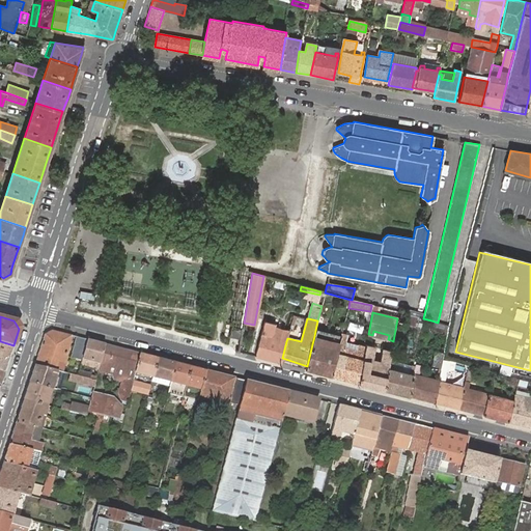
[(448,326),(431,320),(428,331),(446,335),(448,326)]
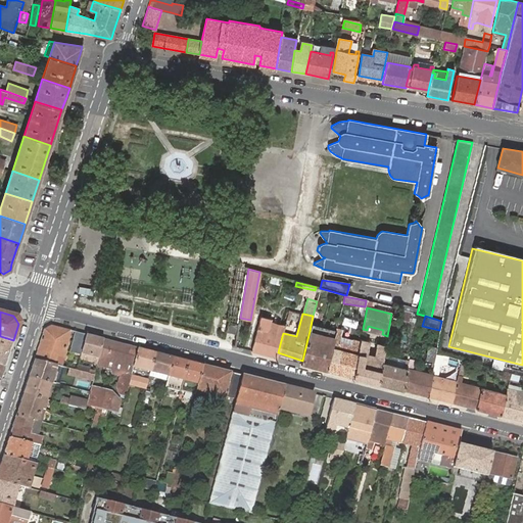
[(260,317),(251,351),(277,358),(278,352),(282,336),(268,332),(271,320),(260,317)]
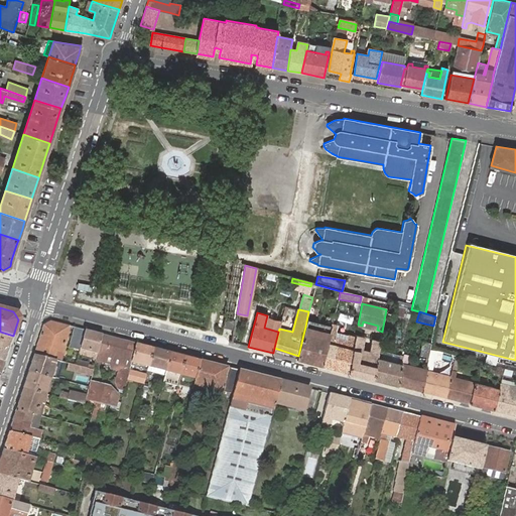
[(234,330),(236,320),(226,318),(224,327),(234,330)]
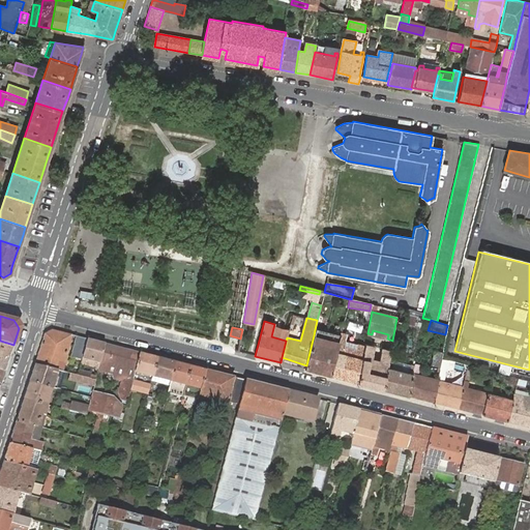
[(45,332),(34,364),(55,370),(57,360),(63,362),(70,334),(52,329),(45,332)]
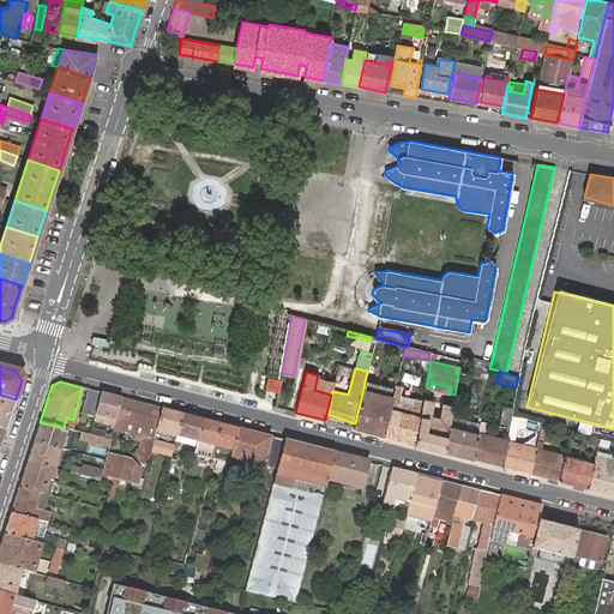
[(432,383),(431,387),(449,392),(450,387),(432,383)]
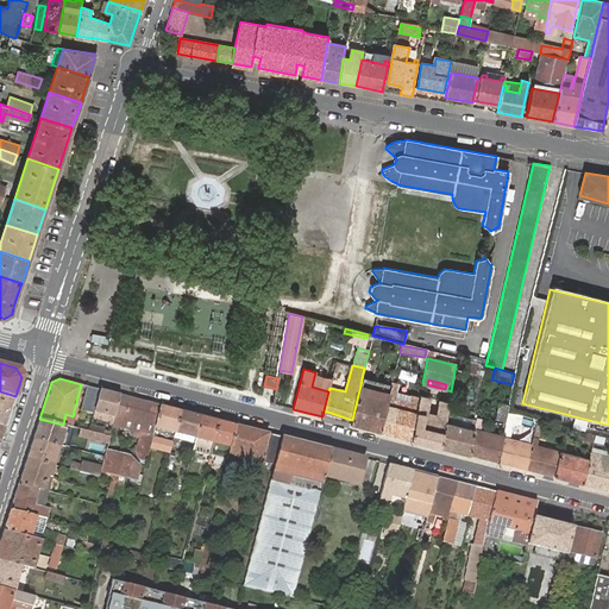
[(351,424),(380,431),(389,393),(385,391),(383,399),(363,394),(365,387),(360,385),(358,395),(352,420),(351,424)]
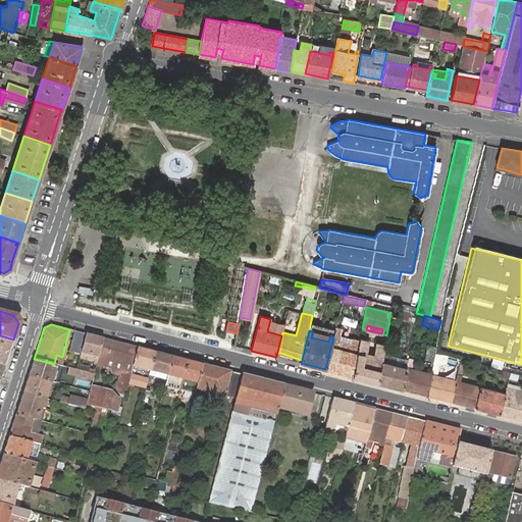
[(73,351),(69,367),(73,368),(76,369),(77,364),(80,355),(81,353),(81,351),(86,333),(75,331),(70,351),(73,351)]
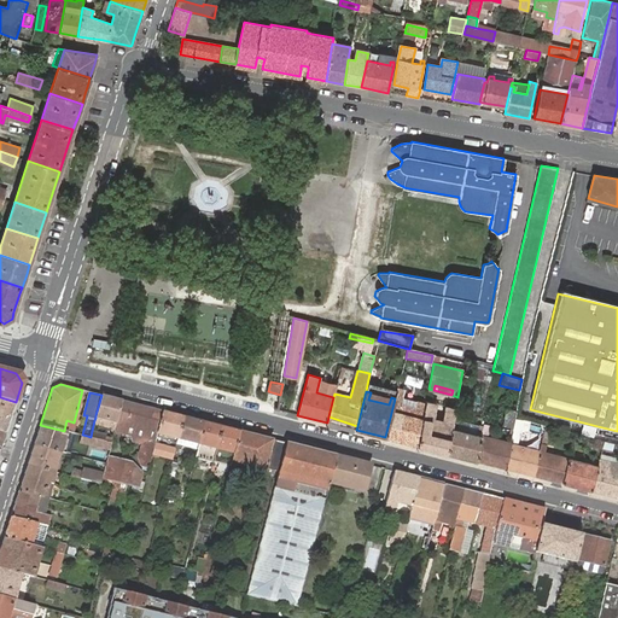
[(111,430),(114,431),(115,426),(116,425),(117,421),(122,401),(101,395),(95,415),(95,418),(94,420),(112,425),(111,430)]
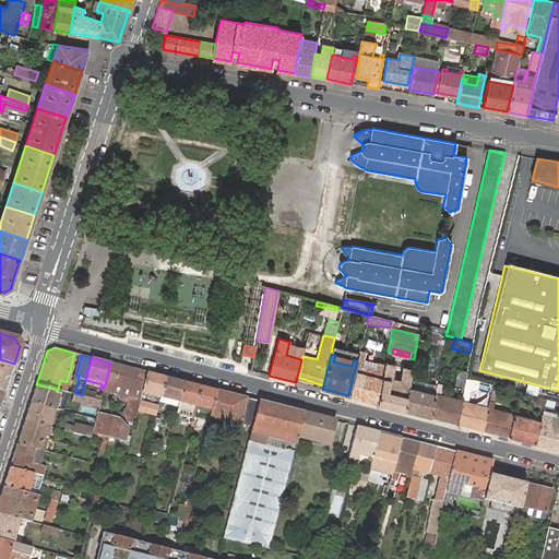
[(10,375),(14,364),(0,359),(0,389),(6,391),(10,375)]
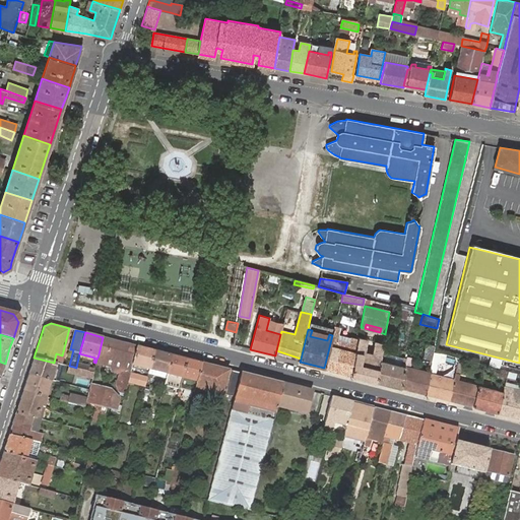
[(337,335),(333,334),(332,335),(324,368),(351,376),(358,344),(353,343),(351,351),(342,349),(344,341),(336,339),(337,335)]
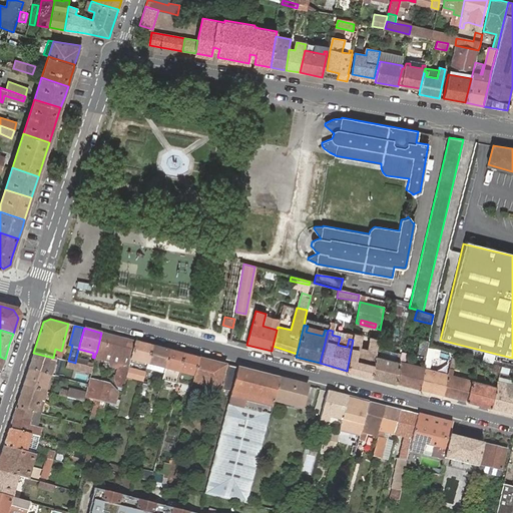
[(135,341),(101,333),(97,350),(96,353),(119,359),(116,367),(118,368),(115,380),(119,381),(118,387),(120,387),(119,390),(122,391),(126,376),(128,369),(130,359),(135,341)]
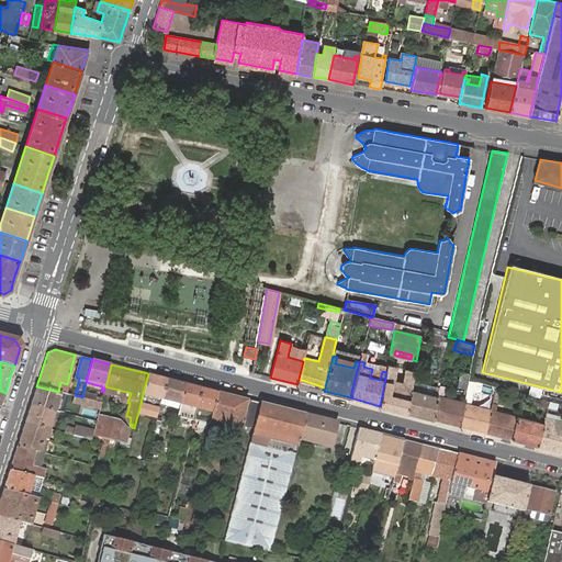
[(386,372),(380,406),(406,413),(412,381),(414,371),(405,369),(404,384),(393,382),(396,367),(388,364),(386,372)]
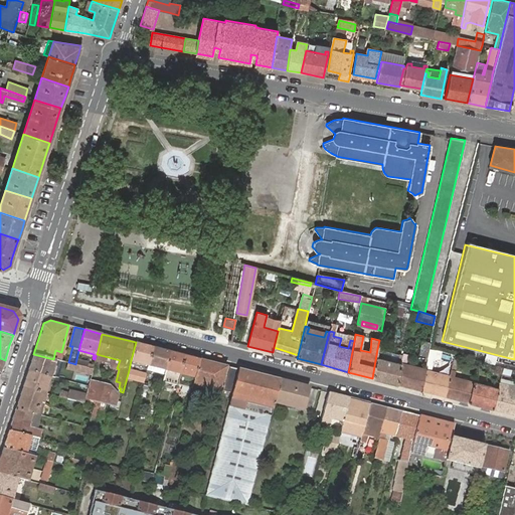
[(350,340),(341,338),(339,346),(348,348),(350,340)]
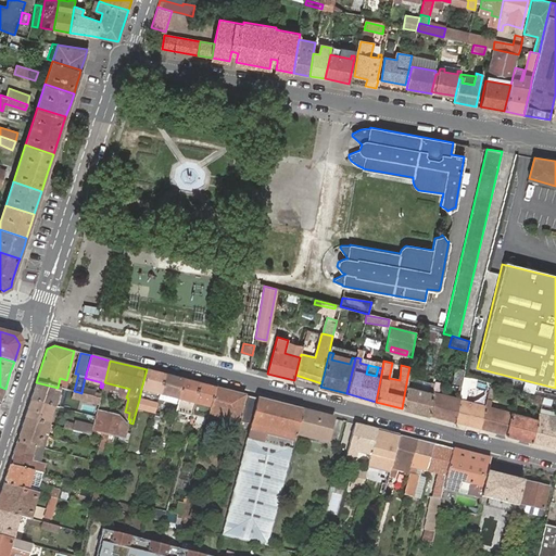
[(462,387),(463,376),(464,369),(454,367),(451,386),(462,387)]
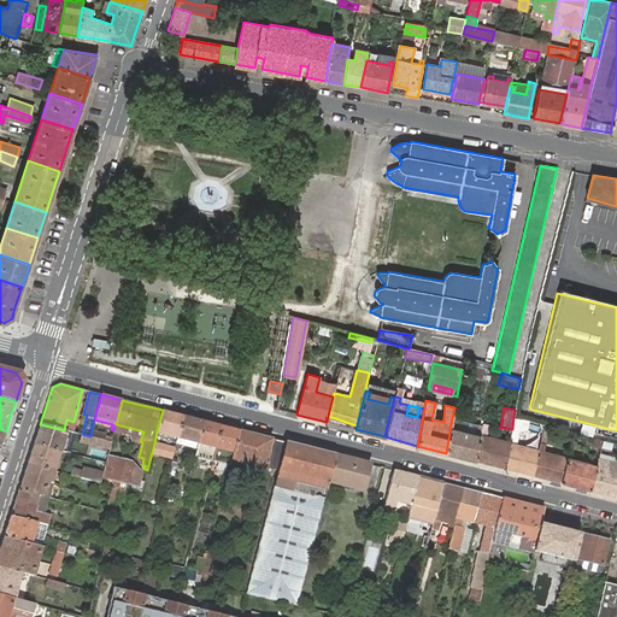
[(183,416),(163,410),(157,432),(177,438),(183,416)]
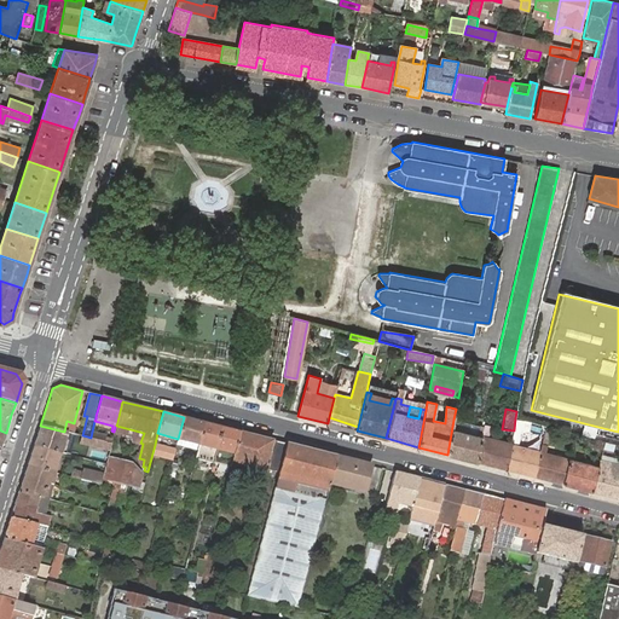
[(204,422),(184,417),(178,439),(198,444),(204,422)]
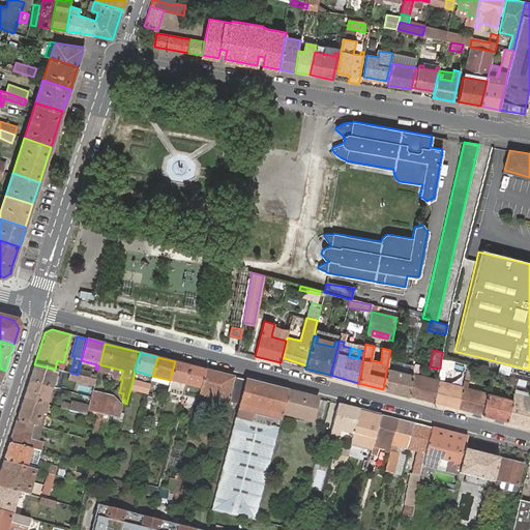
[(451,370),(452,361),(441,358),(440,369),(438,380),(434,402),(458,408),(463,386),(443,382),(446,369),(451,370)]
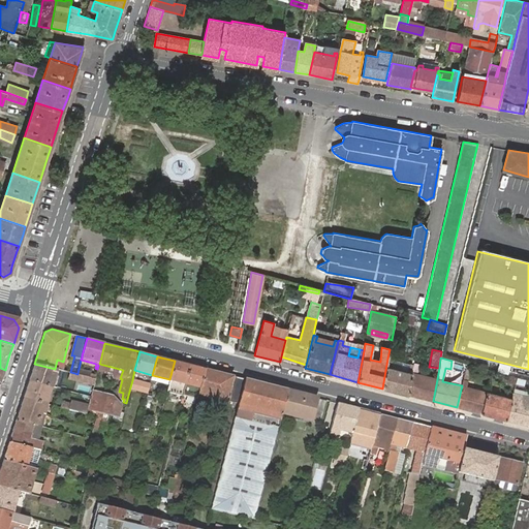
[(411,373),(412,367),(407,366),(406,372),(394,369),(396,361),(387,359),(382,389),(407,395),(411,373)]
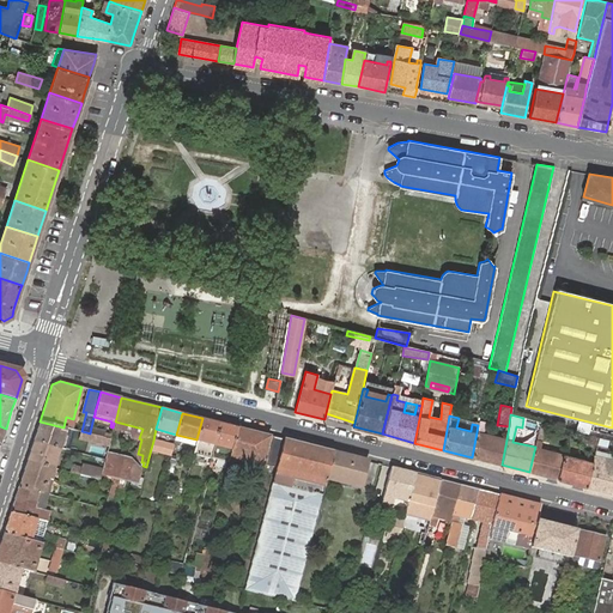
[(200,463),(208,465),(211,457),(213,445),(219,423),(202,418),(196,439),(196,442),(193,454),(202,456),(200,463)]
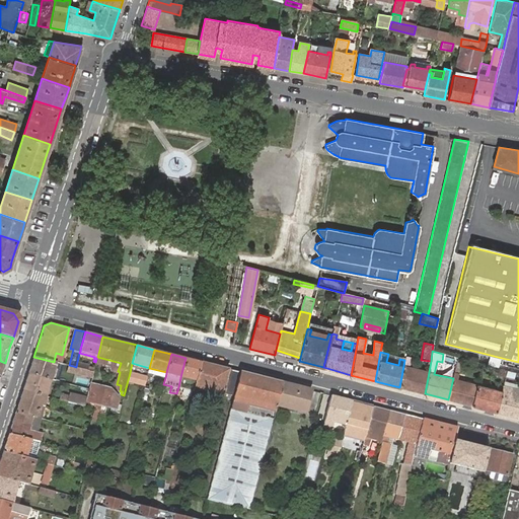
[(31,362),(28,373),(49,379),(51,379),(55,381),(56,377),(52,376),(55,362),(54,362),(33,357),(31,362)]
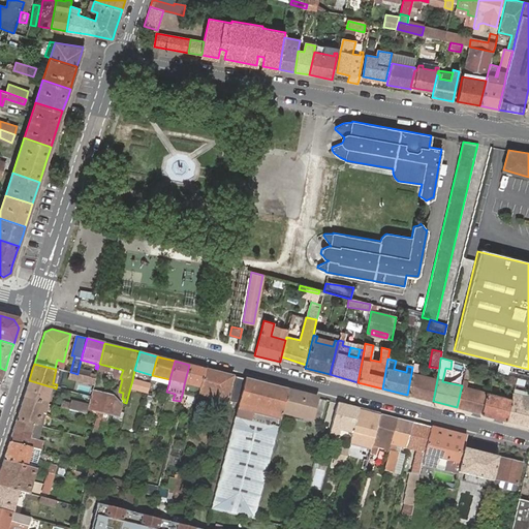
[(98,365),(97,369),(113,373),(115,377),(120,378),(123,370),(99,364),(98,365)]
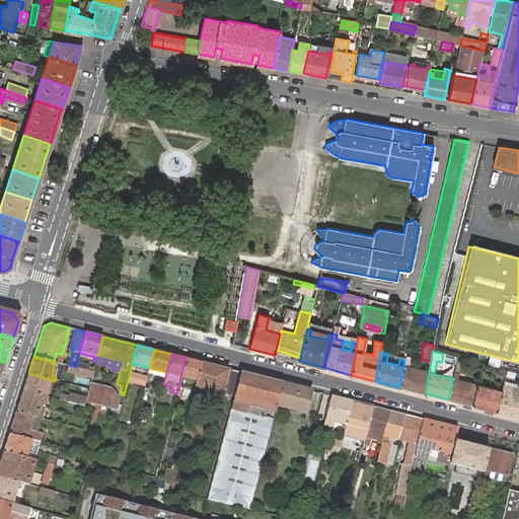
[(178,387),(194,391),(195,385),(196,381),(201,362),(186,358),(180,377),(178,387)]
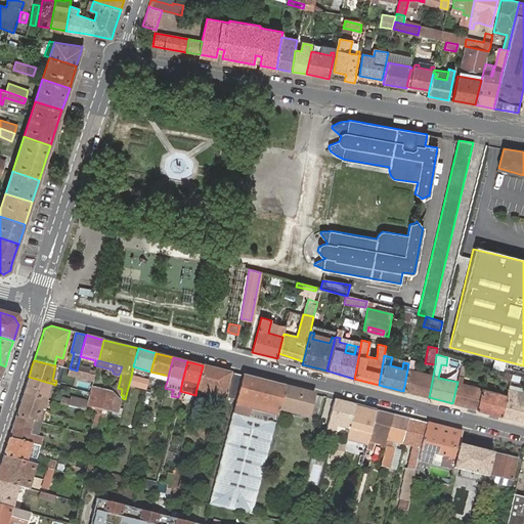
[(78,365),(77,370),(82,372),(87,374),(89,368),(78,365)]
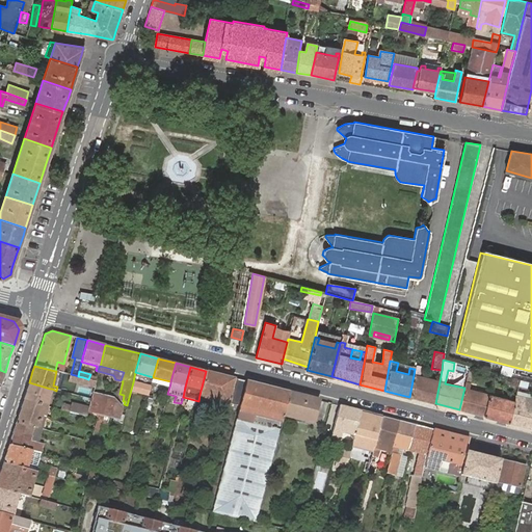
[(228,402),(240,405),(246,381),(235,378),(206,371),(201,391),(200,395),(228,402)]
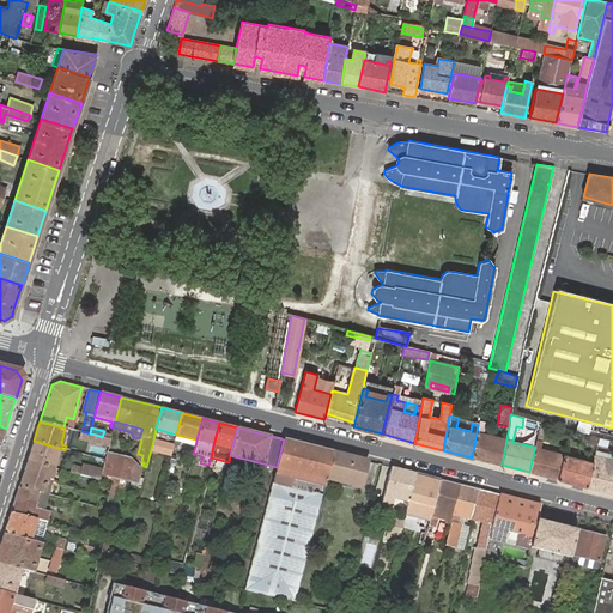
[(90,434),(86,432),(84,443),(87,443),(87,441),(93,442),(101,444),(102,437),(96,435),(90,434)]
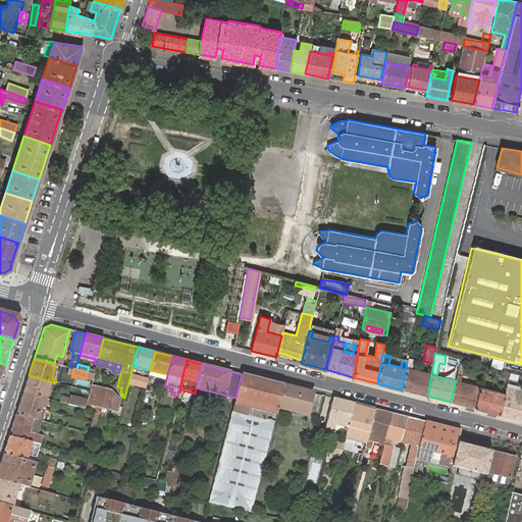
[(402,389),(427,396),(431,374),(406,368),(402,389)]
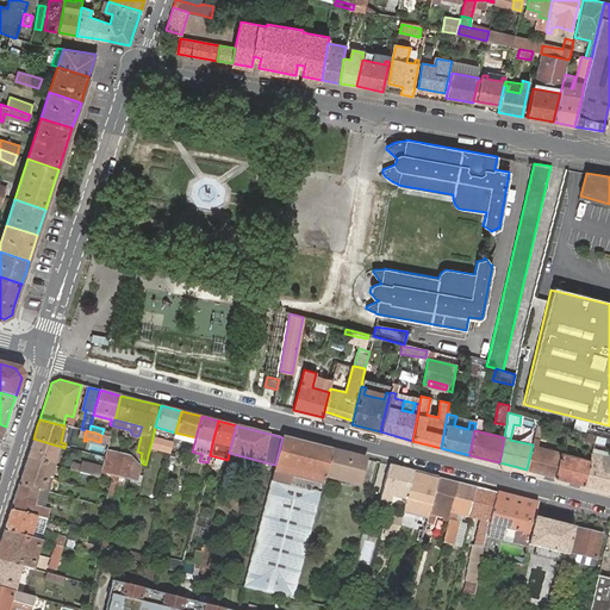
[(272,480),(243,586),(293,598),(321,493),(324,479),(325,475),(327,472),(331,450),(305,443),(282,437),(275,465),(275,467),(272,480)]
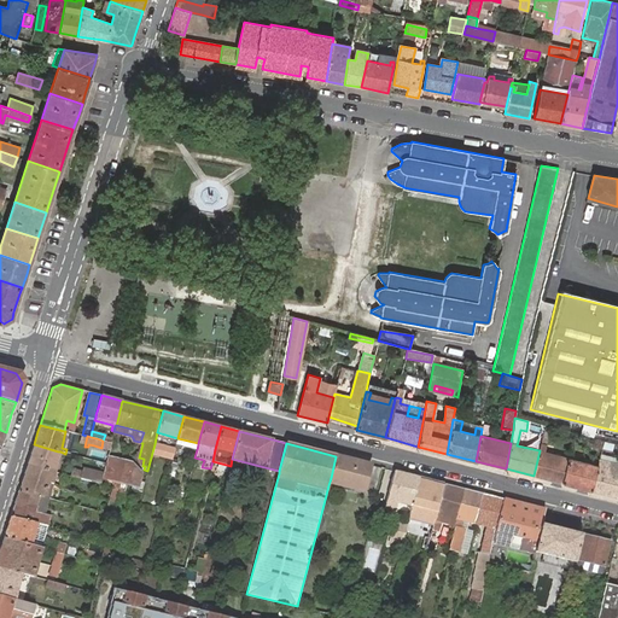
[(569,458),(571,452),(565,450),(541,443),(540,450),(534,476),(563,484),(569,458)]
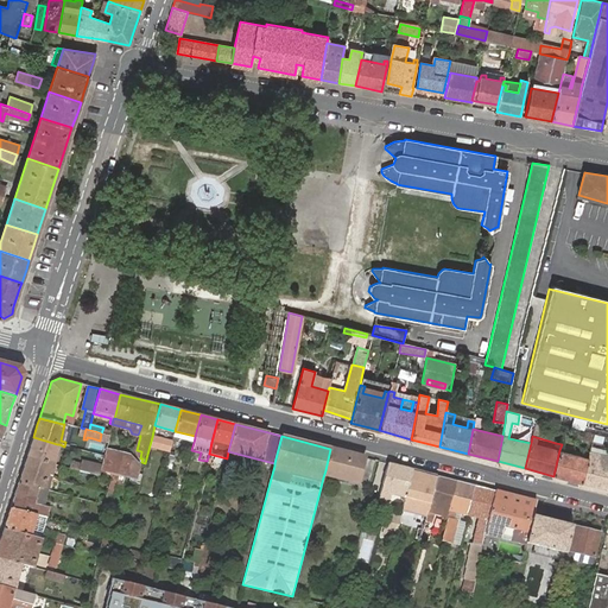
[(30,445),(26,457),(51,463),(52,464),(57,444),(33,437),(30,445)]
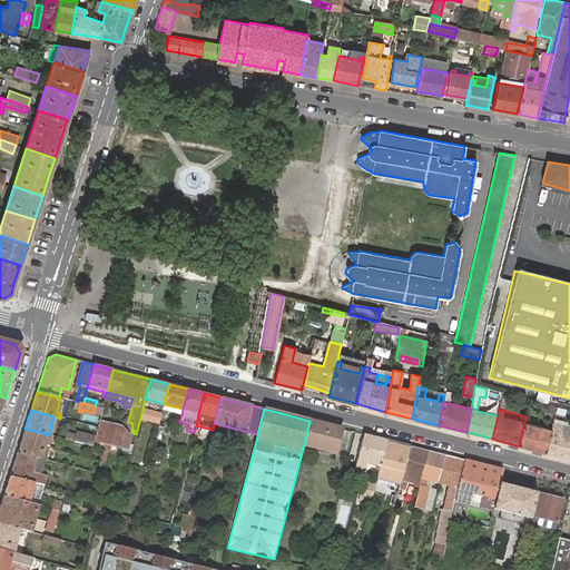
[(161,414),(143,410),(140,418),(159,423),(161,414)]
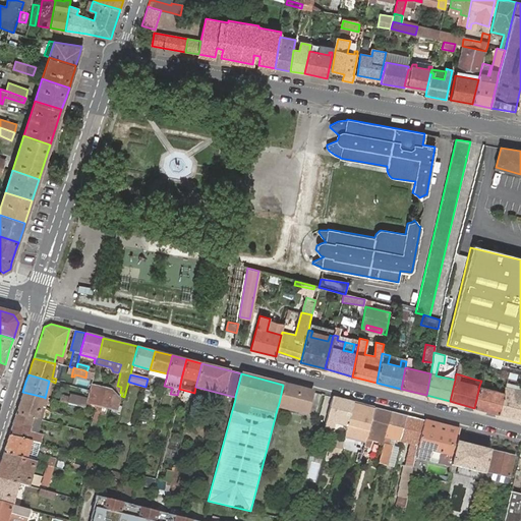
[(153,381),(148,379),(146,387),(143,393),(149,395),(153,381)]
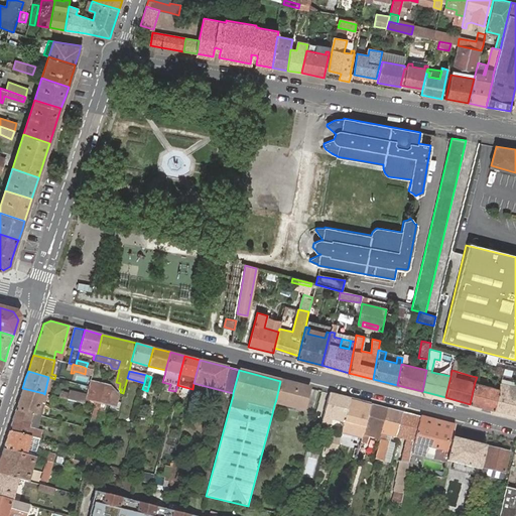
[(308,388),(280,381),(276,399),(285,401),(284,405),(303,410),(308,388)]
